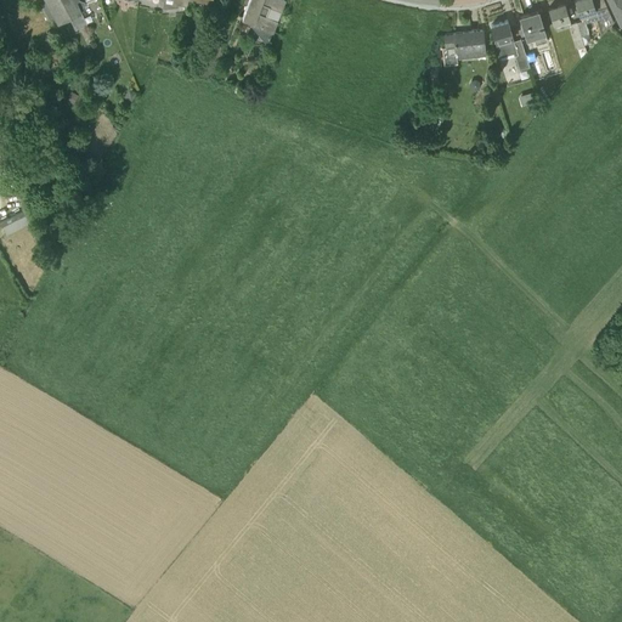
[(47,20),(55,16),(46,0),(37,0),(38,1),(47,20)]
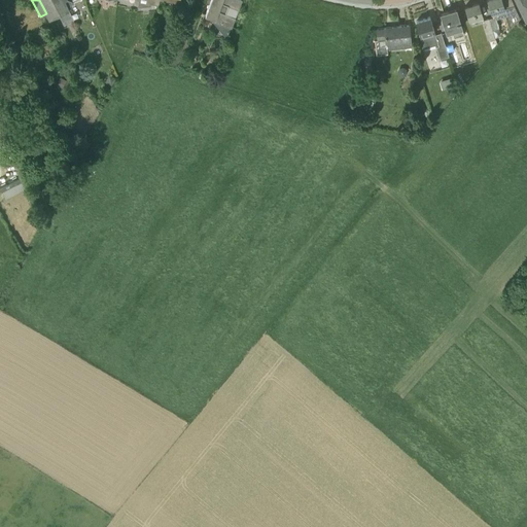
[(39,0),(46,13),(49,19),(64,11),(69,22),(74,20),(69,9),(70,8),(66,0),(39,0)]
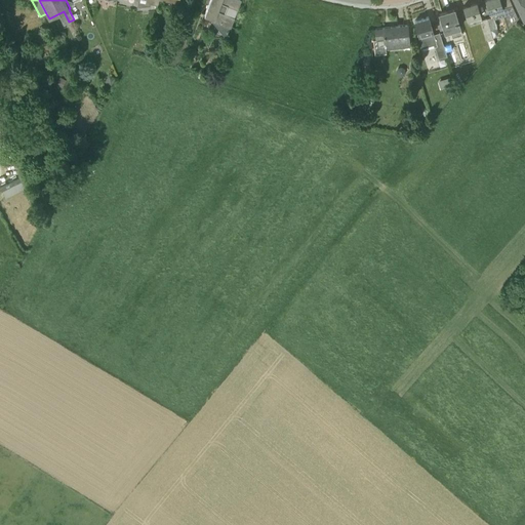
[(209,0),(203,17),(231,27),(240,0),(209,0)]
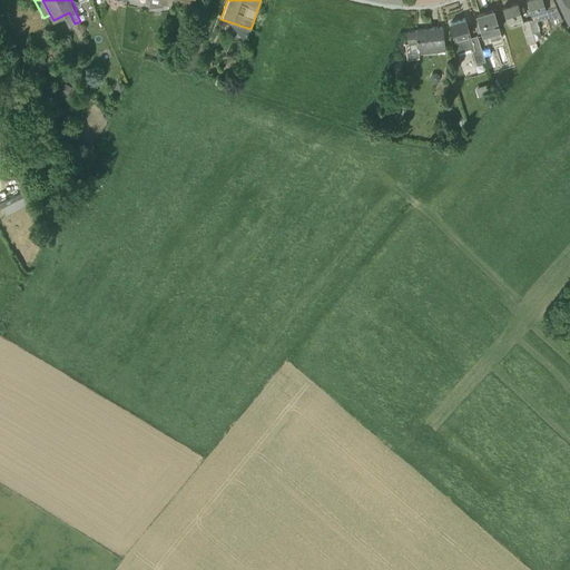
[(529,20),(533,32),(540,30),(537,20),(551,16),(556,28),(562,21),(559,13),(552,0),(549,0),(543,2),(542,0),(527,0),(533,19),(529,20)]
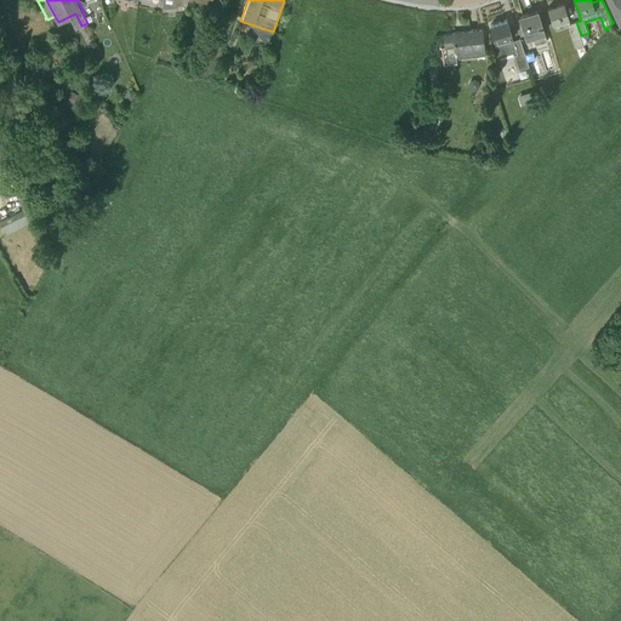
[(620,21),(620,0),(608,0),(619,22),(620,21)]
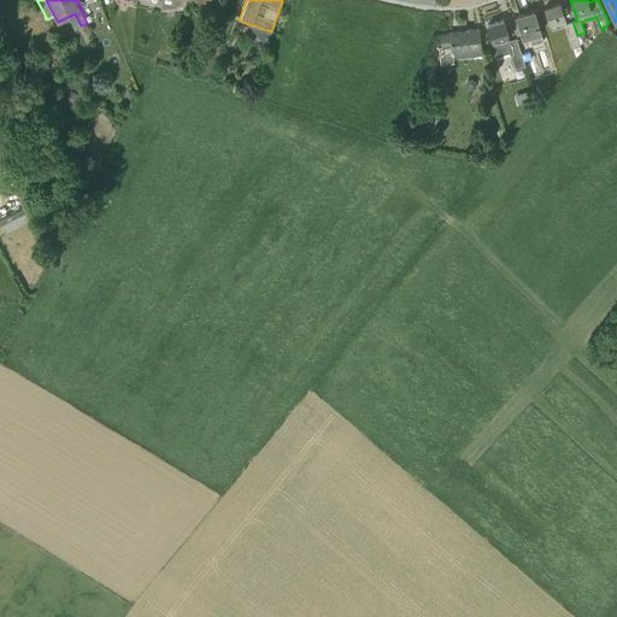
[(550,24),(565,19),(560,3),(544,7),(550,24)]
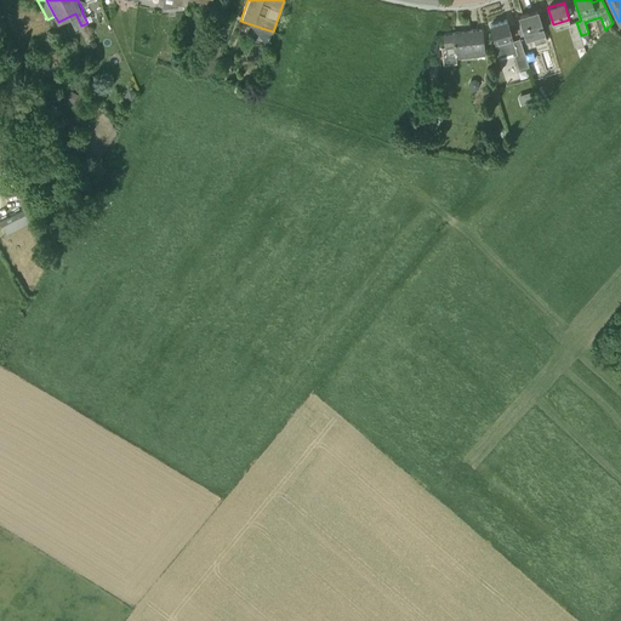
[(520,39),(523,49),(533,46),(530,38),(545,34),(537,11),(519,16),(527,38),(520,39)]
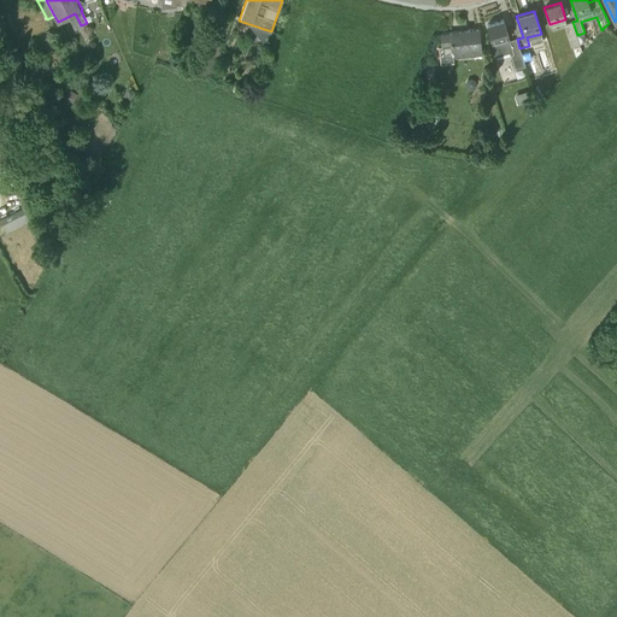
[(519,48),(517,39),(517,37),(509,40),(503,21),(487,25),(493,43),(495,51),(511,46),(513,53),(511,54),(516,70),(526,66),(519,48)]
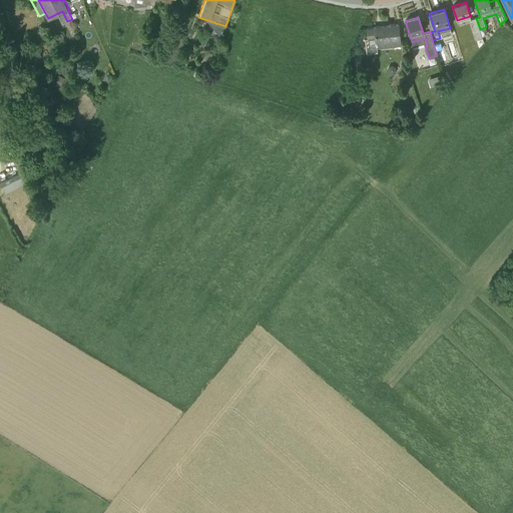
[(482,38),(480,29),(476,18),(471,19),(477,40),(482,38)]
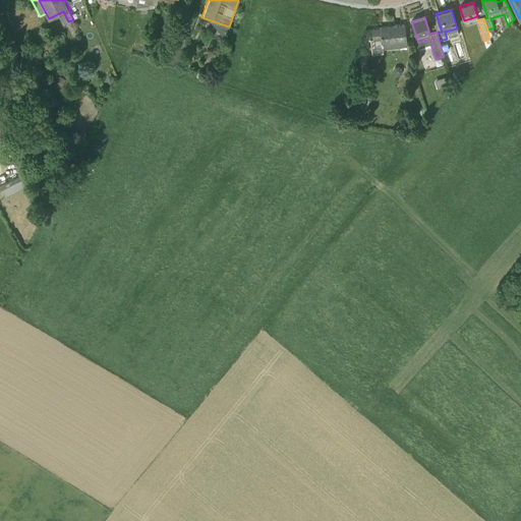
[(406,47),(404,24),(371,29),(373,39),(381,38),(383,50),(406,47)]
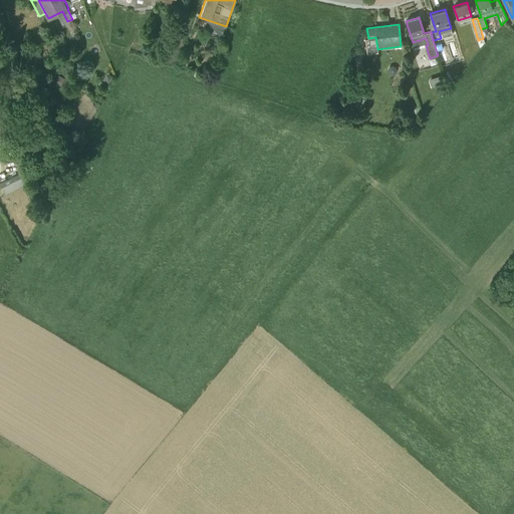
[(106,72),(102,79),(109,82),(113,75),(106,72)]
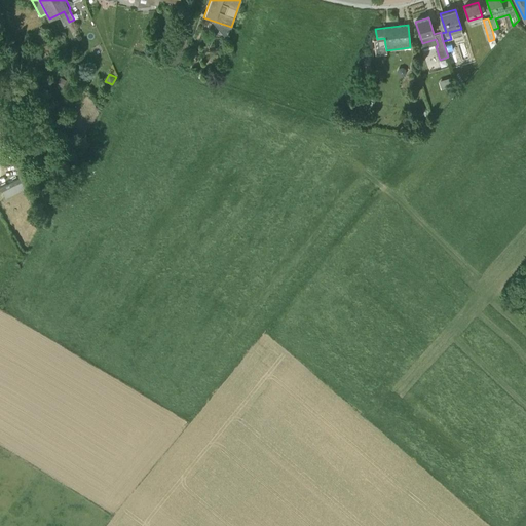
[(69,80),(61,76),(55,84),(64,88),(69,80)]
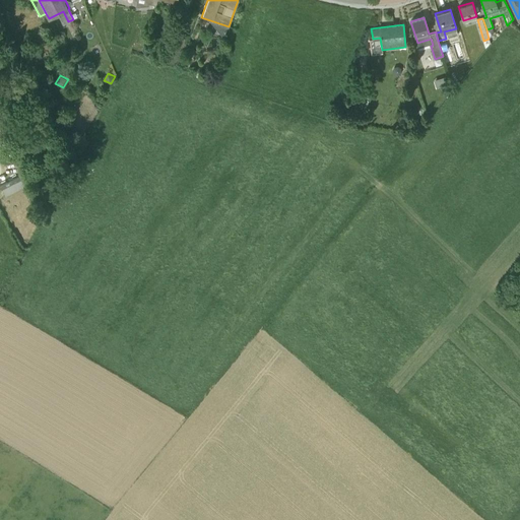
[(24,178),(2,189),(6,196),(27,185),(24,178)]
